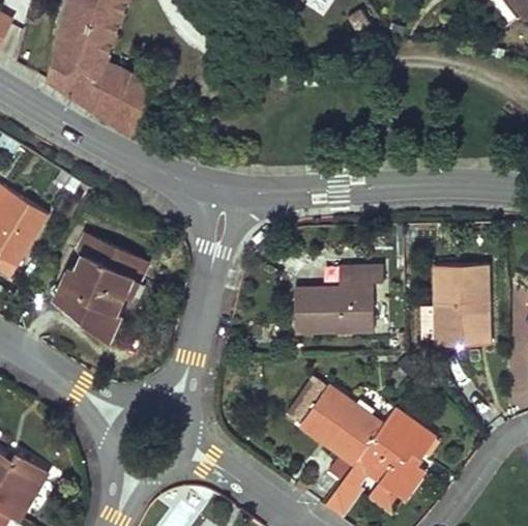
[(67,0),(44,82),(128,134),(147,92),(152,82),(107,65),(130,0),(67,0)]
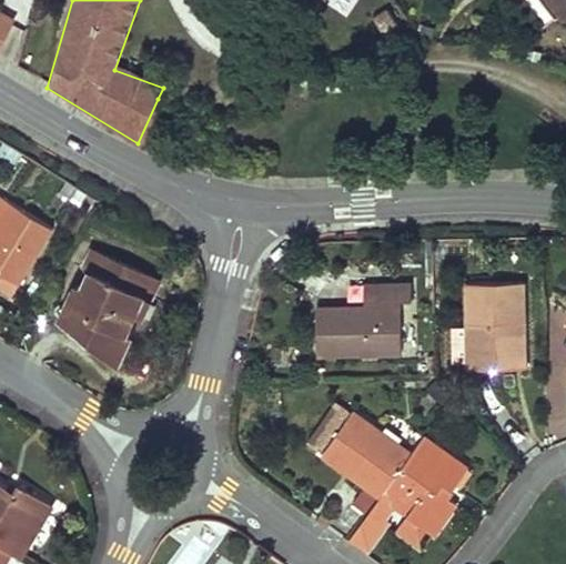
[(565,0),(538,0),(556,21),(562,18),(565,20),(565,0)]
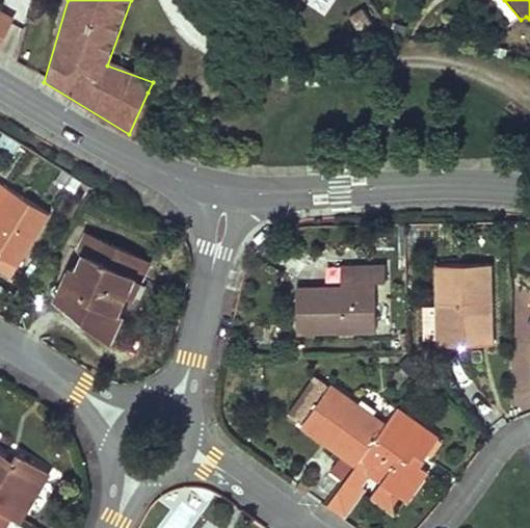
[(361,10),(348,19),(359,35),(371,28),(361,10)]
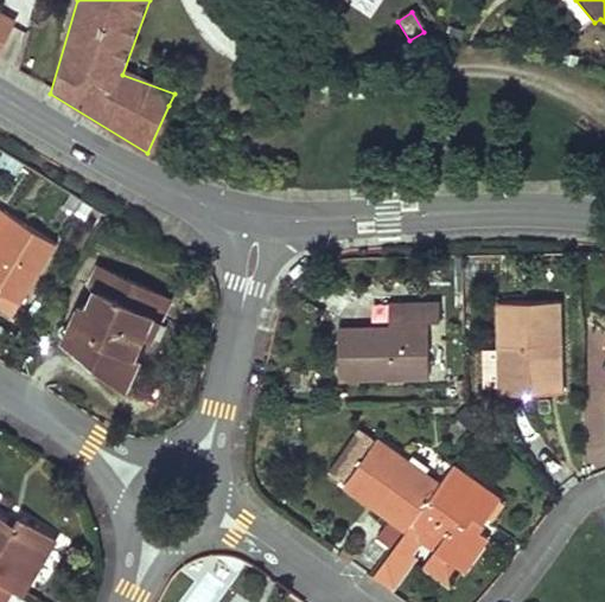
[(0,47),(13,25),(0,17),(0,47)]
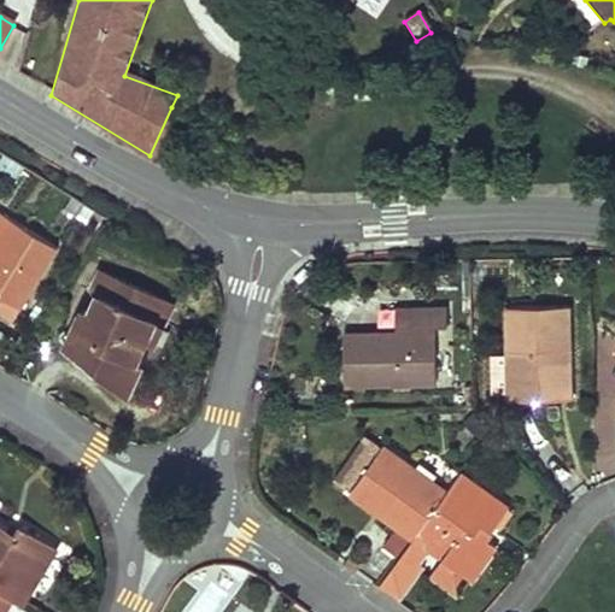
[(0,300),(21,313),(58,253),(15,227),(0,249),(0,300)]
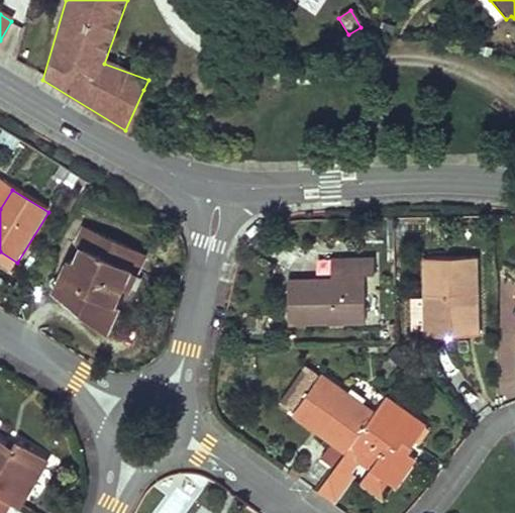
[(69,263),(53,295),(105,334),(118,308),(114,306),(121,291),(126,293),(143,259),(83,231),(74,248),(81,252),(75,266),(69,263)]
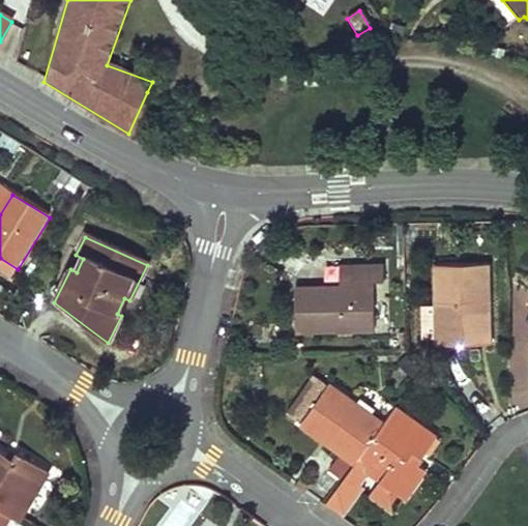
[(0,273),(10,281),(18,269),(0,258),(0,273)]
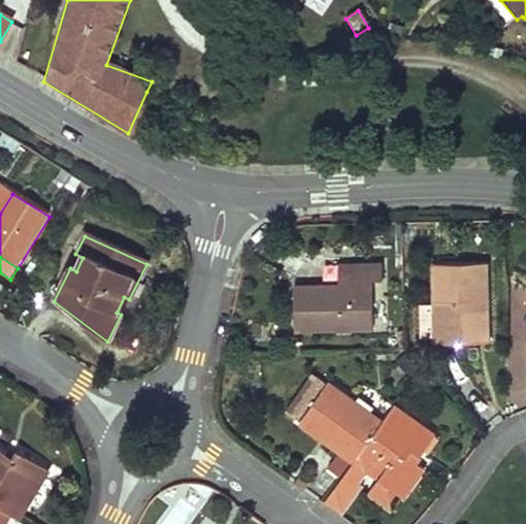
[(435,346),(475,344),(473,302),(487,301),(485,263),(431,266),(433,306),(435,339),(435,346)]
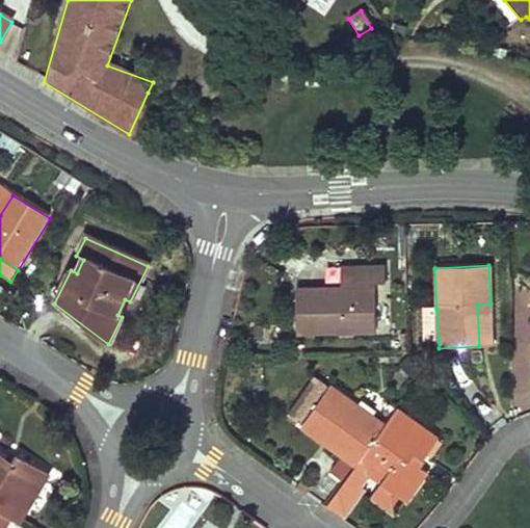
[(354,290),(354,284),(354,269),(340,269),(340,291),(354,290)]
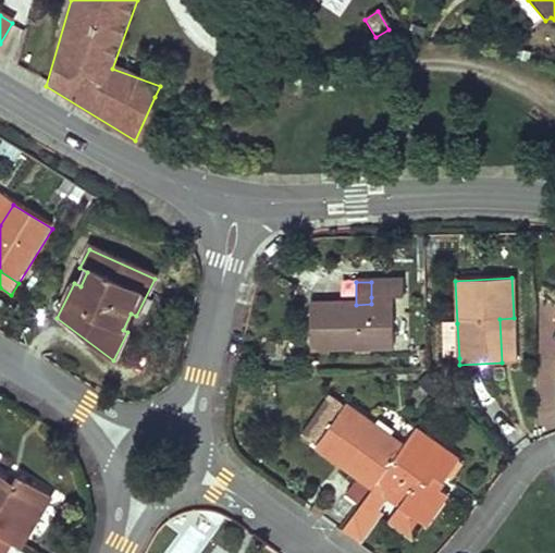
[(371,282),(371,297),(402,297),(402,282),(371,282)]
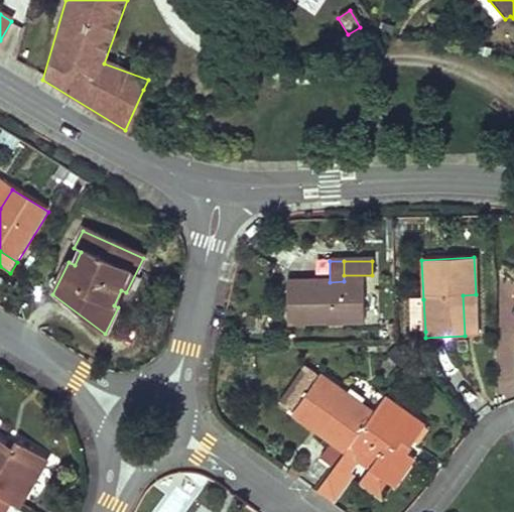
[(344,281),(330,282),(287,283),(288,326),(363,324),(362,281),(344,281)]
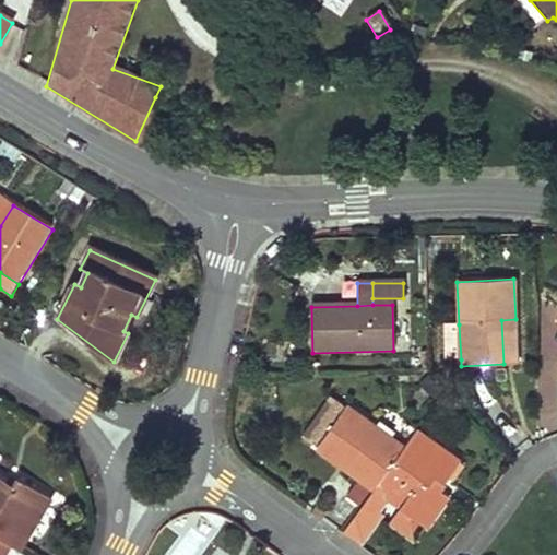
[(501,320),(504,364),(518,364),(516,319),(501,320)]
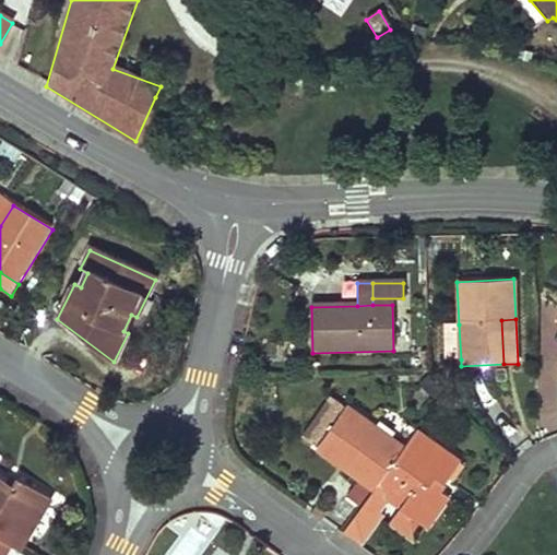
[(461,359),(459,325),(442,326),(445,361),(461,359)]
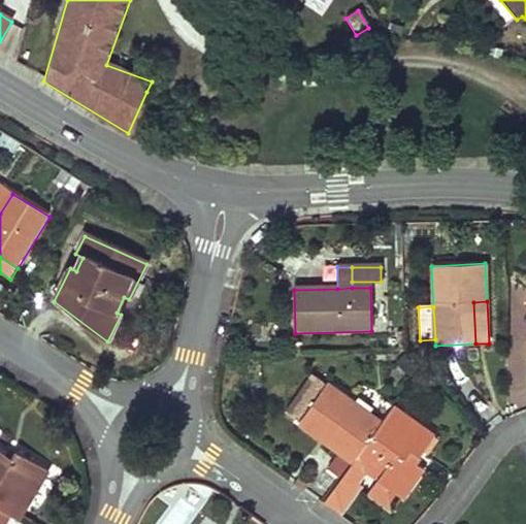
[(284,415),(297,425),(323,391),(309,380),(284,415)]
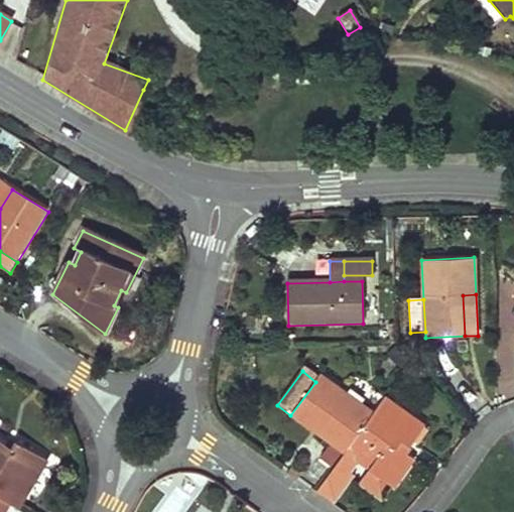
[(345,453),(370,416),(317,378),(315,382),(290,415),(289,418),(342,457),(345,453)]
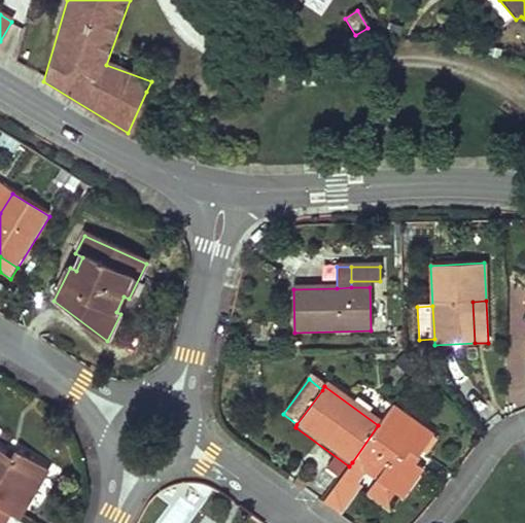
[(434,439),(391,407),(378,425),(352,462),(366,474),(372,466),(381,473),(376,479),(377,480),(391,491),(407,489),(422,469),(416,464),(407,458),(411,452),(420,459),(434,439)]
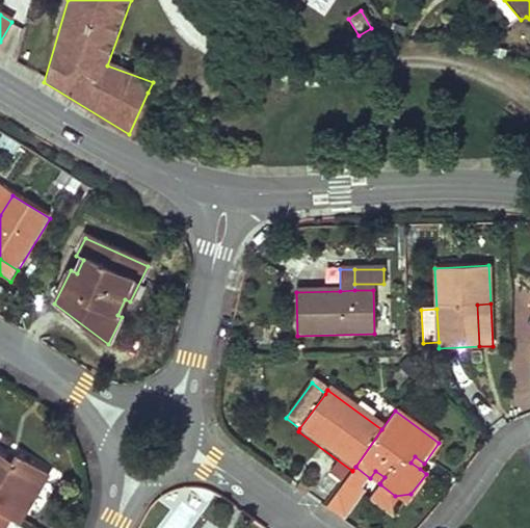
[(0,515),(10,522),(19,527),(29,509),(26,507),(32,497),(36,499),(50,476),(17,456),(12,464),(0,455),(0,515)]
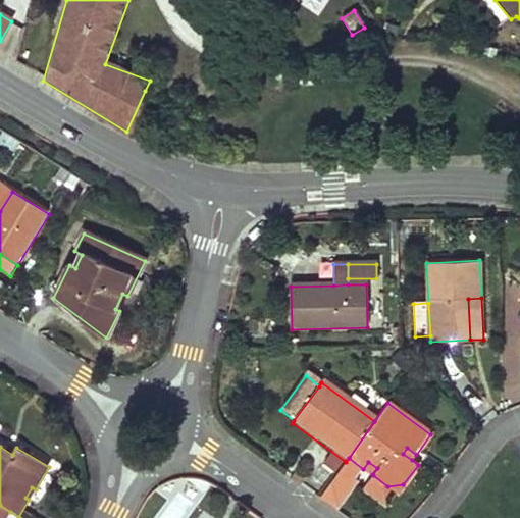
[(412,460),(416,455),(407,448),(403,454),(412,460)]
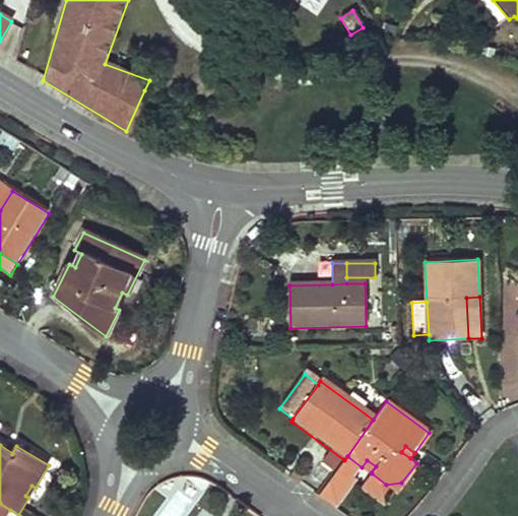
[(362,467),(347,456),(344,460),(318,497),(329,505),(335,509),(357,480),(353,477),(362,467)]
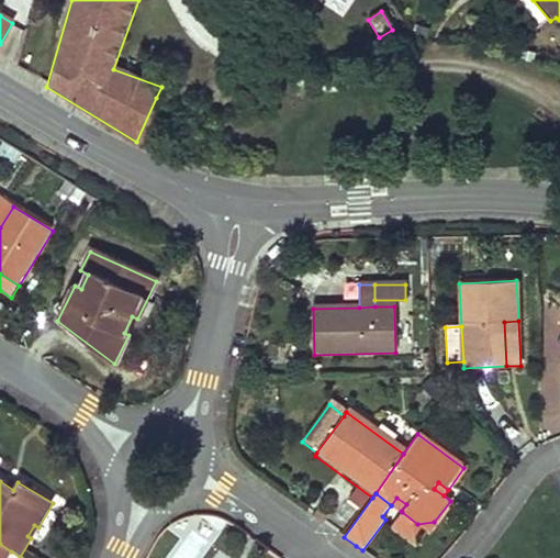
[(391,505),(401,511),(406,504),(396,498),(391,505)]
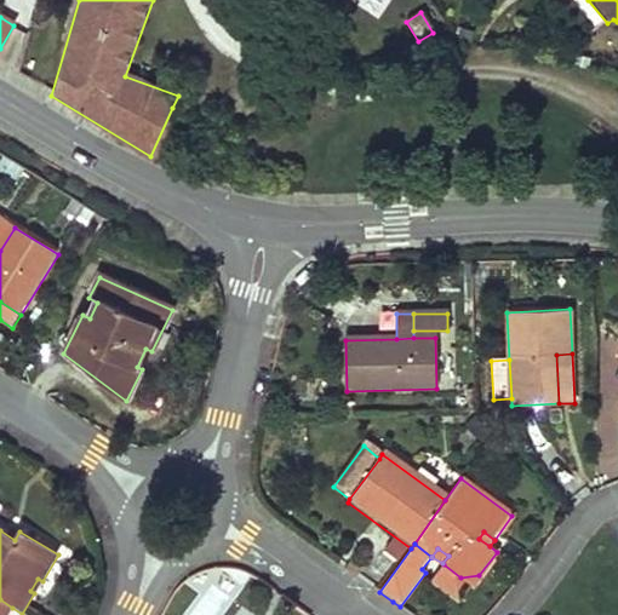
[(471,586),(479,575),(461,578),(471,586)]
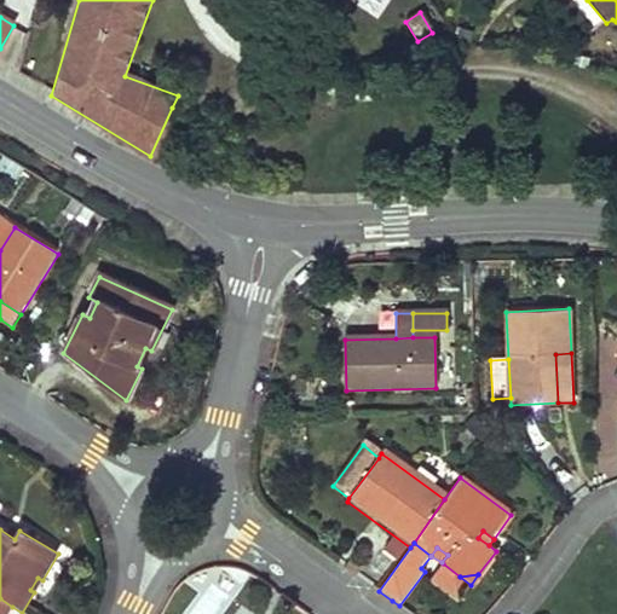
[(7,613),(12,607),(0,598),(0,613),(7,613)]
